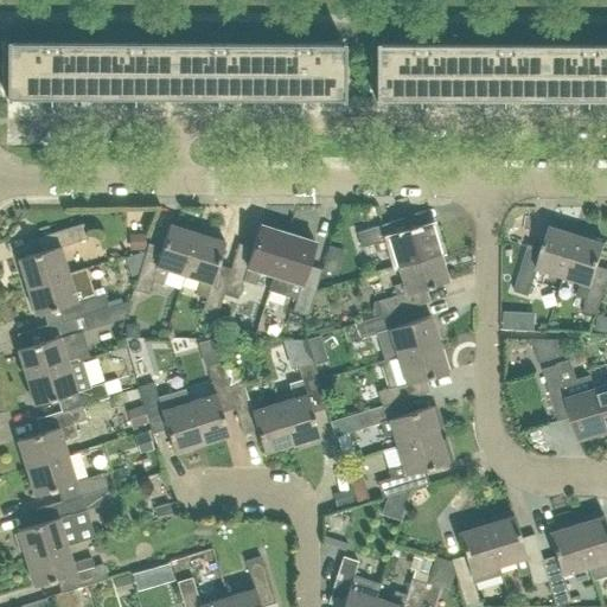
[(6,98),(8,98),(8,95),(90,96),(91,44),(8,43),(8,40),(7,40),(6,98)]
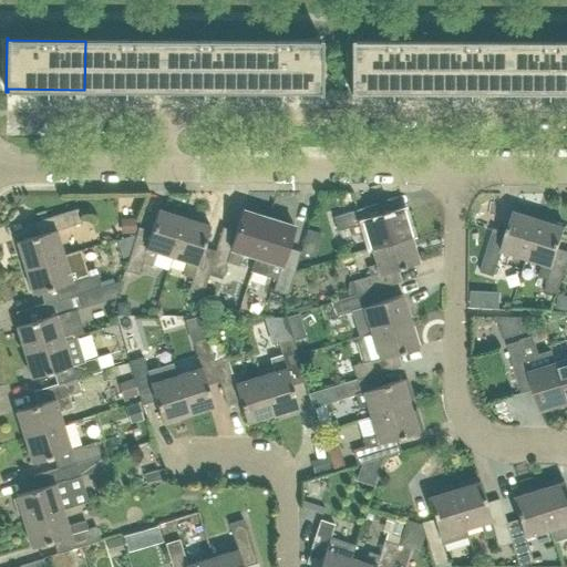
[(241,90),(287,90),(319,91),(319,93),(321,93),(321,39),(319,39),(319,42),(241,41),(241,90)]
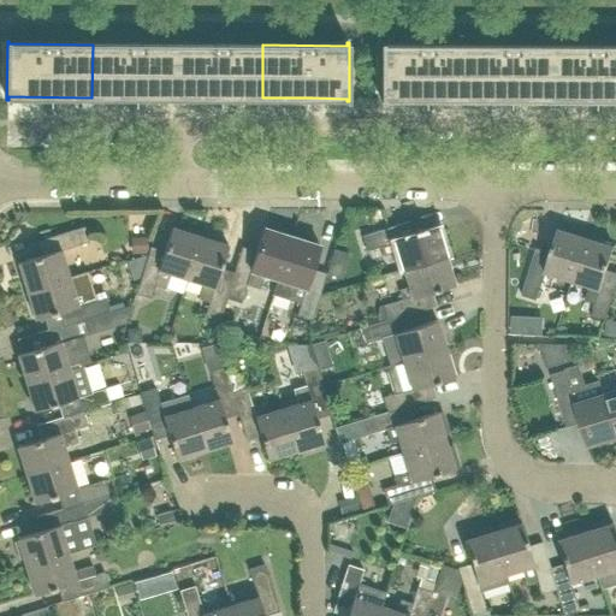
[(384,99),(420,99),(467,100),(467,46),(384,46),(384,43),(381,43),(381,101),(384,101),(384,99)]
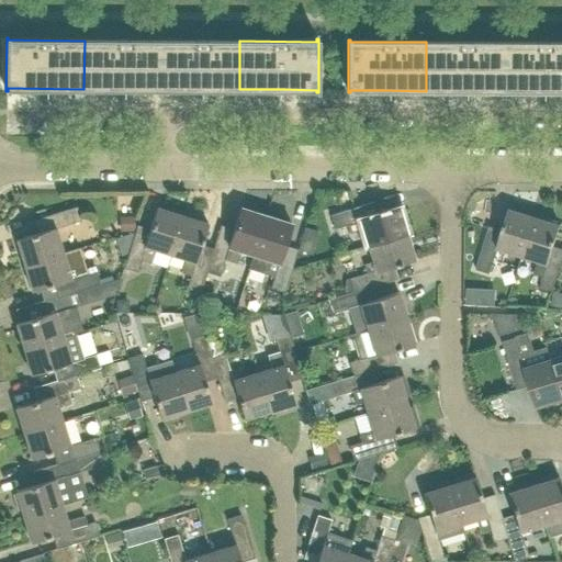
[(83,89),(119,89),(161,89),(161,41),(85,41),(83,89)]
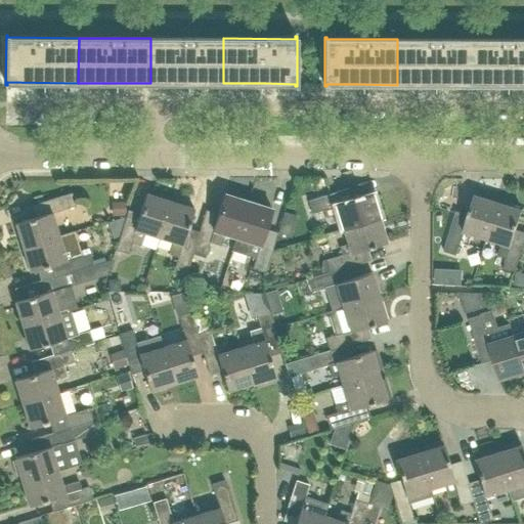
[(150,83),(183,83),(223,83),(223,38),(150,38),(150,83)]
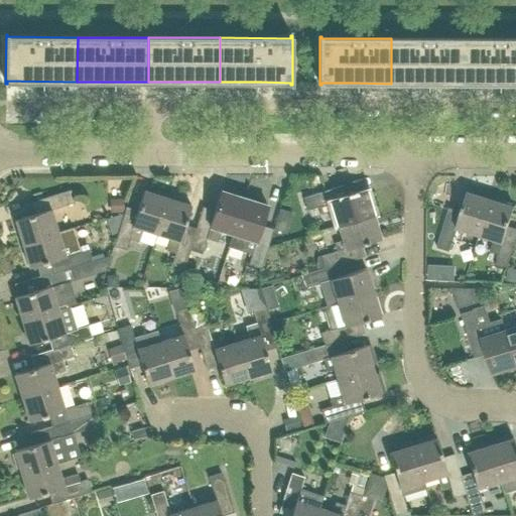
[(391,84),(422,84),(463,84),(463,39),(391,38),(391,84)]
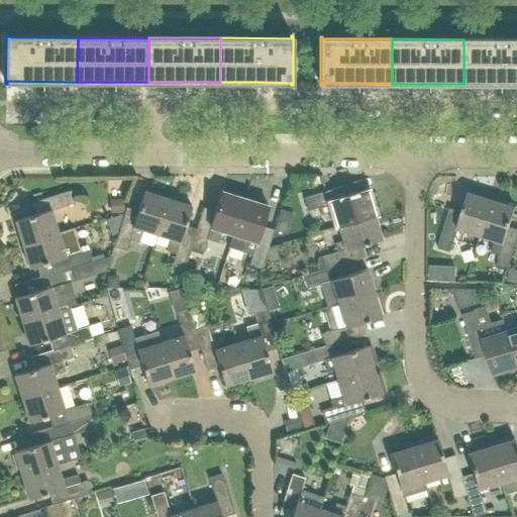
[(463,84),(495,84),(516,84),(516,38),(463,39),(463,84)]
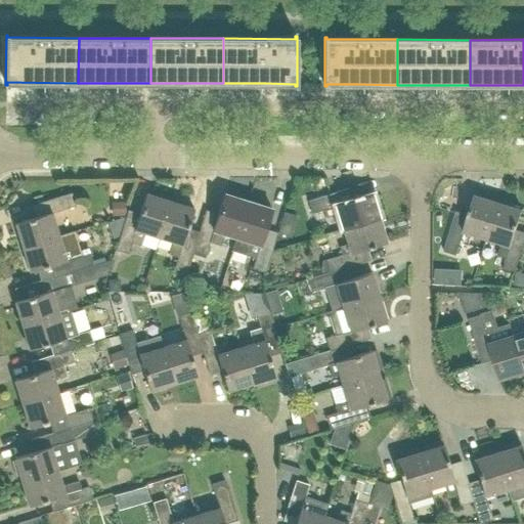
[(338,214),(343,229),(380,218),(373,194),(348,202),(345,191),(350,189),(349,188),(309,201),(312,215),(323,211),(325,217),(338,214)]
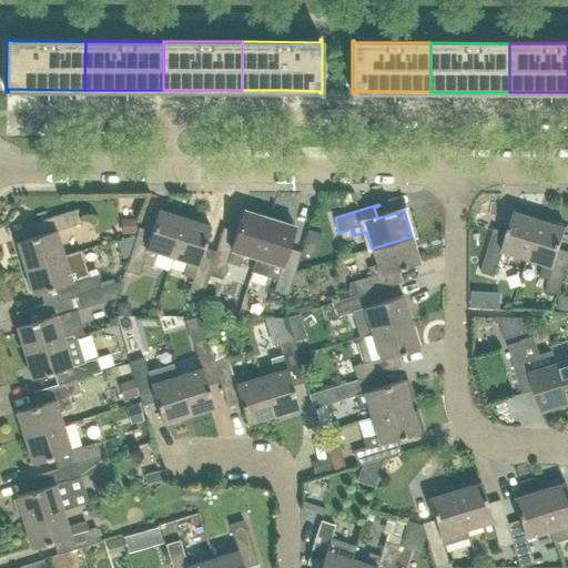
[(26,267),(64,256),(57,231),(82,223),(78,209),(34,222),(34,224),(40,222),(43,234),(18,242),(26,267)]
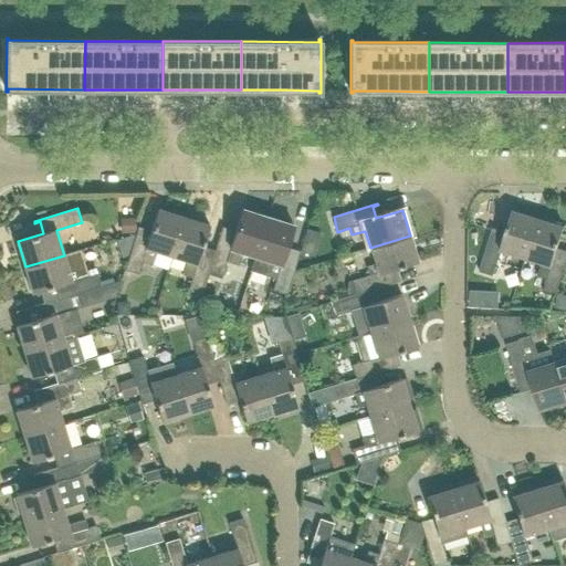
[(157,251),(171,255),(184,217),(158,208),(149,236),(138,231),(140,227),(138,226),(124,270),(139,274),(144,262),(153,264),(157,251)]
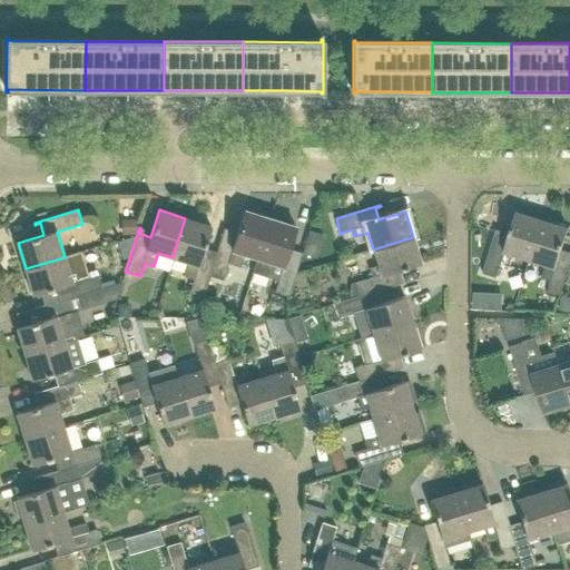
[(257,258),(271,218),(245,210),(236,237),(224,234),(225,228),(224,228),(215,257),(216,257),(210,273),(212,273),(225,277),(233,251),(256,258),(257,258)]
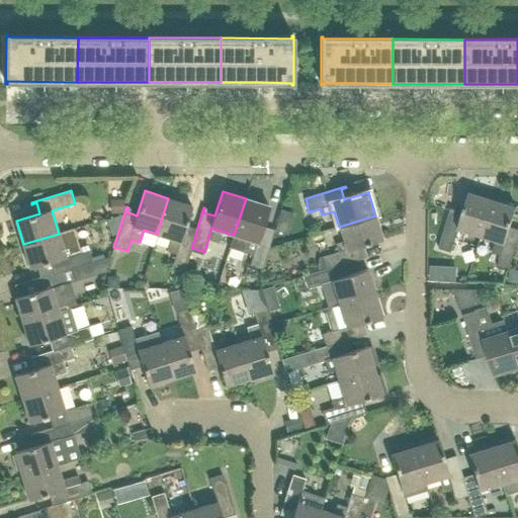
[(466,231),(483,236),(494,200),(470,192),(462,218),(451,213),(453,208),(452,208),(439,248),(452,252),(456,241),(463,243),(466,231)]
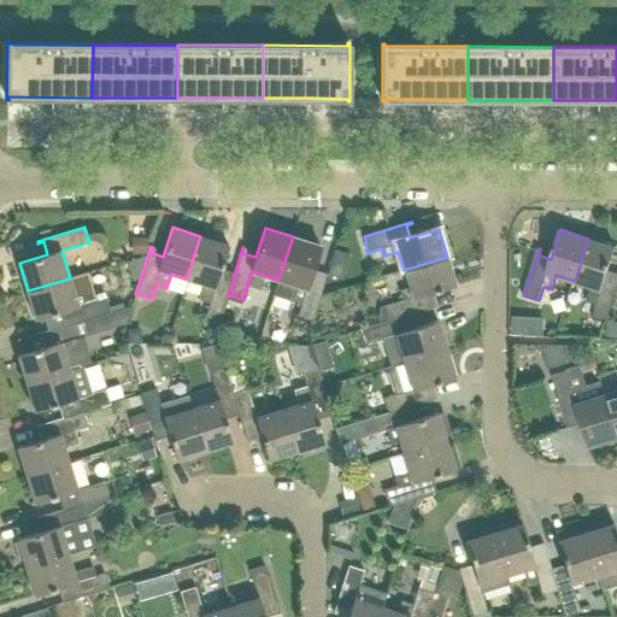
[(229,245),(200,236),(187,278),(204,285),(201,292),(212,295),(206,316),(222,321),(229,295),(228,295),(234,278),(233,278),(219,275),(229,245)]
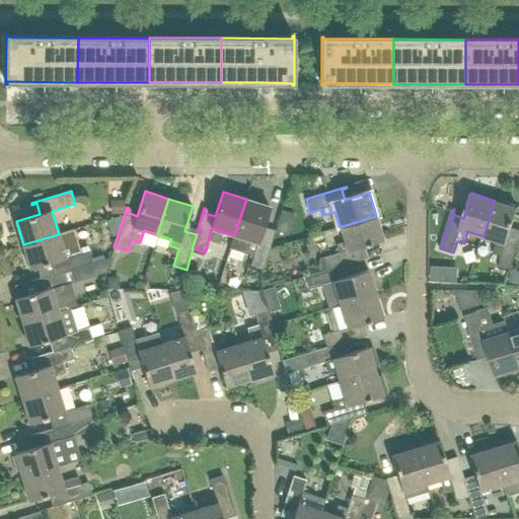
[(271,207),(246,199),(234,235),(233,235),(229,248),(253,255),(249,267),(264,271),(276,230),(275,229),(273,234),(263,231),(271,207)]
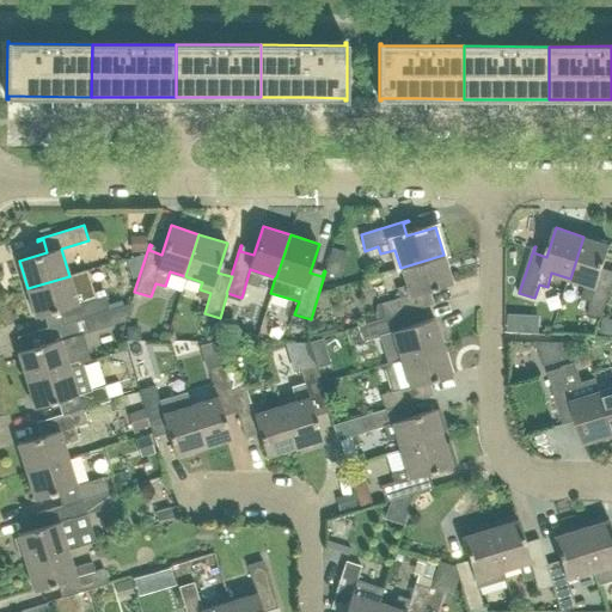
[(147,251),(147,236),(130,236),(130,251),(147,251)]
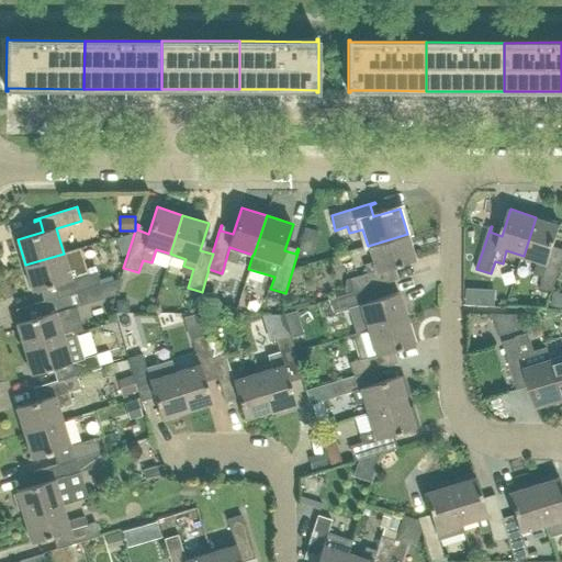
[(561,225),(536,217),(524,256),(538,260),(534,273),(543,277),(540,289),(554,293),(558,284),(557,284),(561,266),(561,255),(553,253),(561,225)]
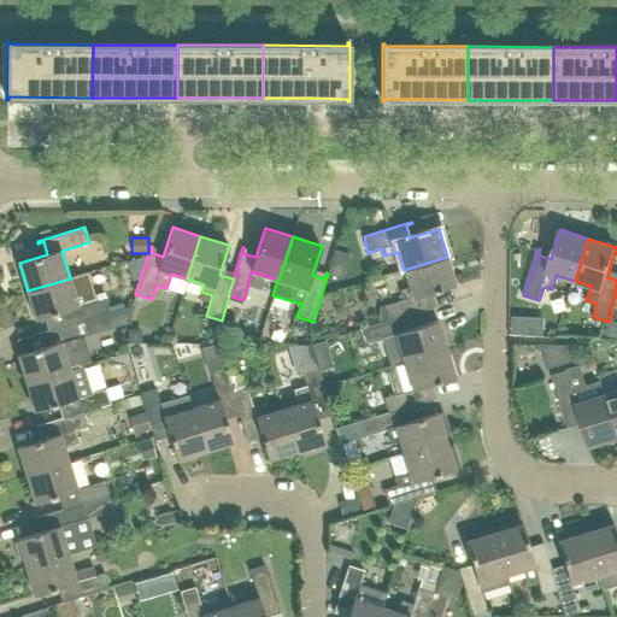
[(457,286),(447,257),(404,270),(409,287),(399,289),(403,300),(385,306),(389,321),(405,316),(405,317),(436,307),(436,306),(432,307),(427,294),(457,286)]
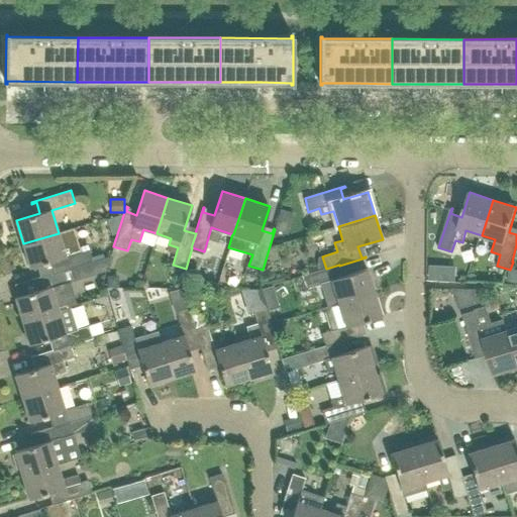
[(59,233),(23,243),(30,268),(55,261),(58,272),(71,268),(72,269),(93,262),(89,248),(66,255),(59,233)]
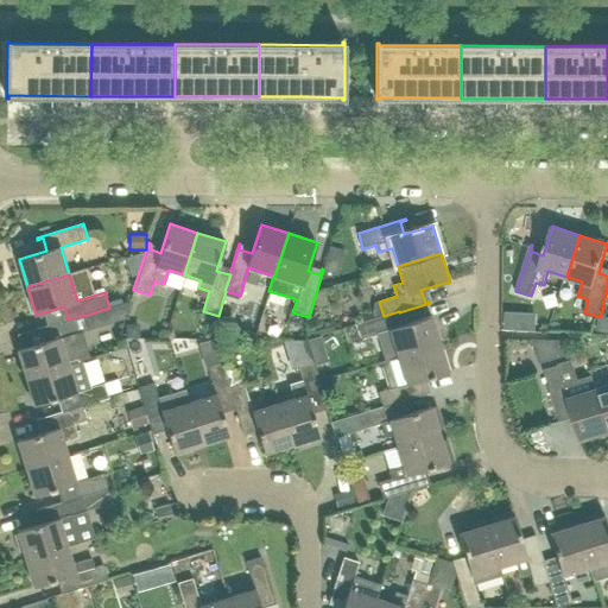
[(399,358),(441,344),(432,317),(403,325),(399,312),(399,311),(384,316),(358,323),(362,339),(375,335),(378,343),(393,339),(398,355),(399,358)]
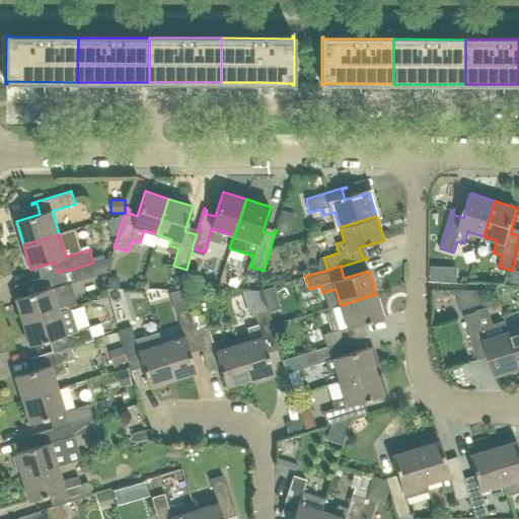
[(75,282),(72,270),(71,269),(58,273),(31,280),(31,282),(36,280),(40,291),(15,298),(23,322),(71,308),(63,286),(75,282)]
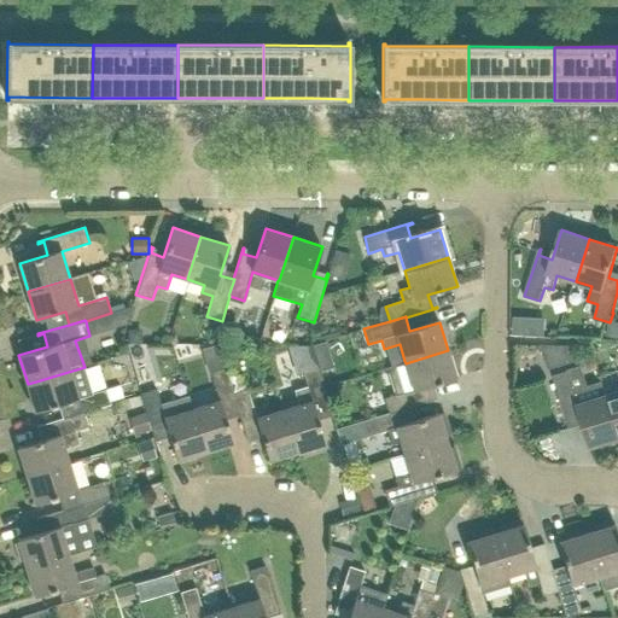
[(569,359),(587,359),(587,342),(569,340),(569,359)]
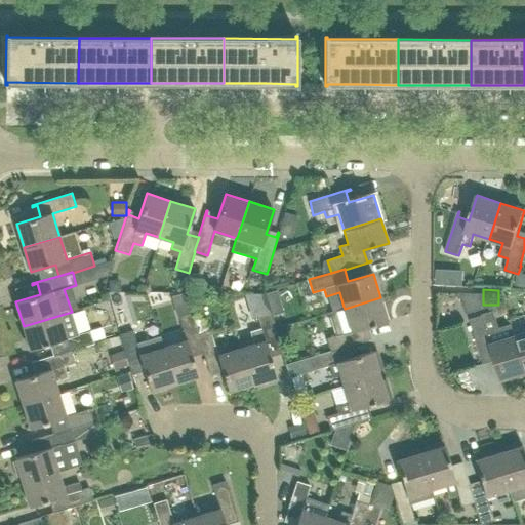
[(388,321),(380,297),(345,309),(344,307),(328,312),(335,336),(327,338),(330,351),(331,352),(345,348),(345,349),(371,340),(371,338),(367,339),(363,329),(388,321)]
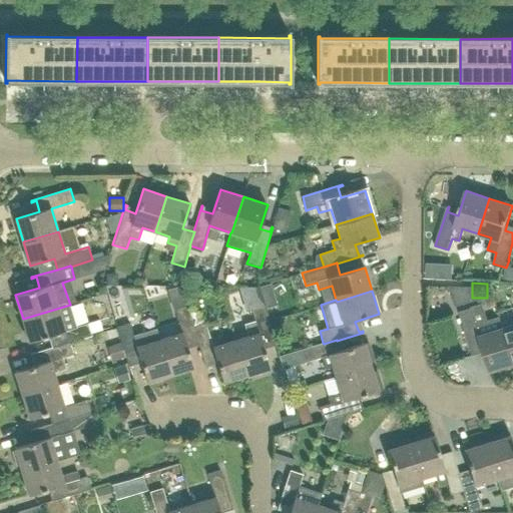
[(77,321),(89,318),(85,298),(72,301),(77,321)]
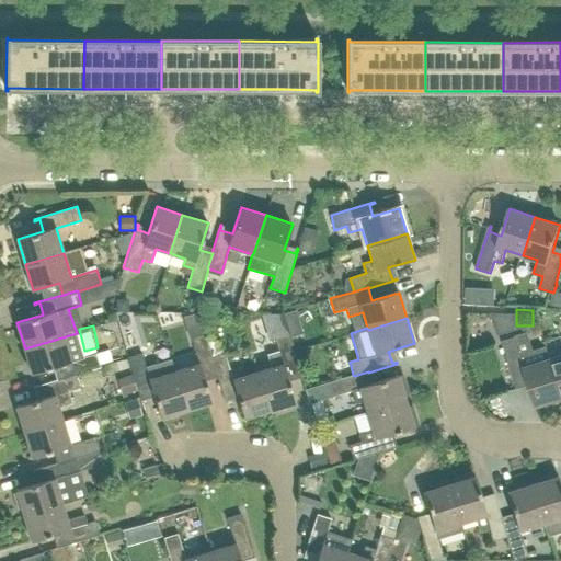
[(77,333),(25,348),(33,374),(58,366),(63,378),(63,379),(77,375),(78,375),(101,368),(96,354),(84,357),(77,333)]
